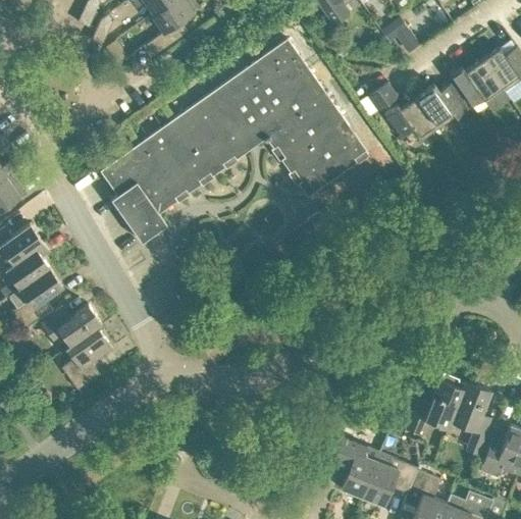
[(77,22),(88,28),(100,2),(98,0),(88,0),(87,1),(77,22)]
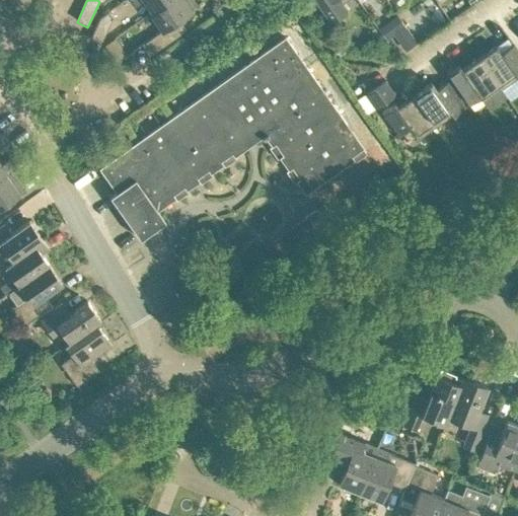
[(143,2),(151,14),(171,0),(129,0),(135,8),(143,2)]
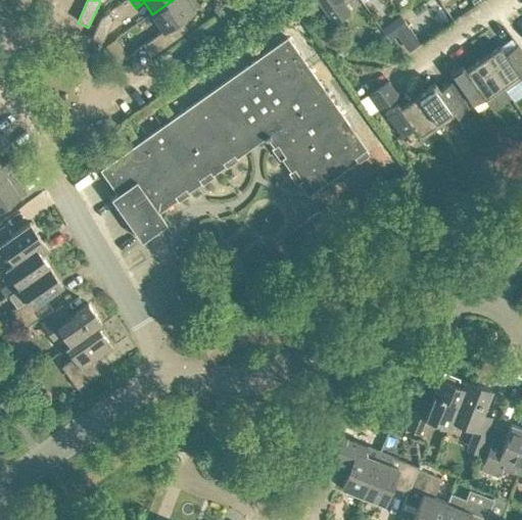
[(190,0),(173,0),(152,14),(150,15),(162,33),(142,47),(150,58),(187,32),(180,21),(197,9),(190,0)]
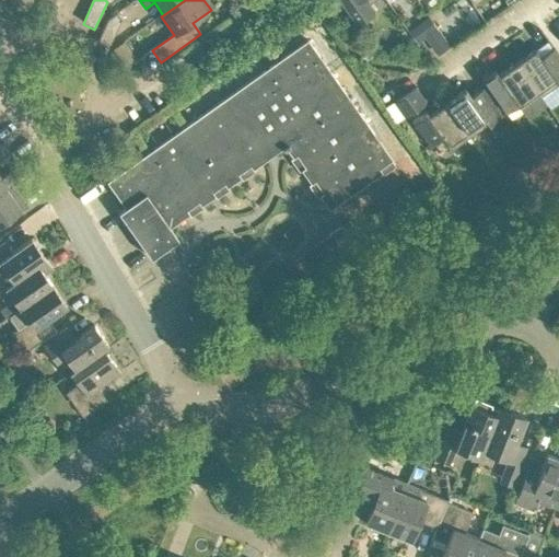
[(376,0),(337,0),(357,26),(375,13),(370,6),(376,0)]
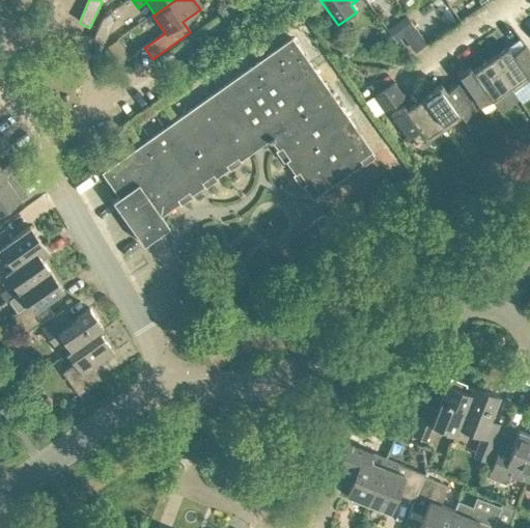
[(92,42),(103,47),(114,21),(110,15),(102,20),(92,42)]
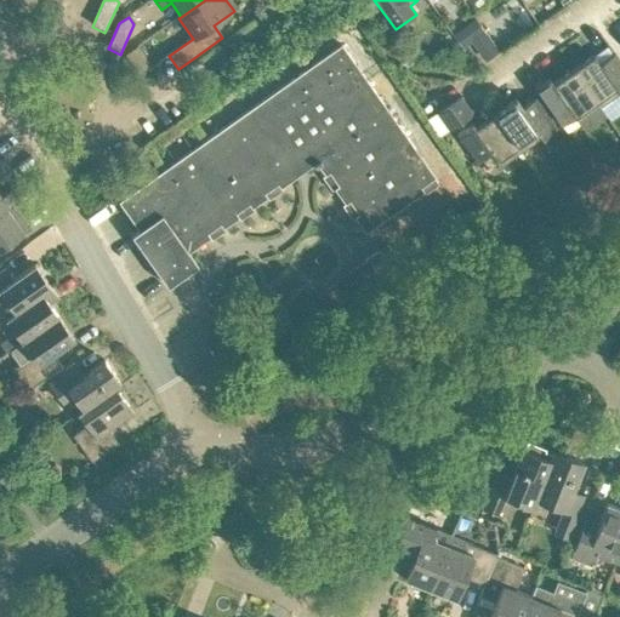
[(528,18),(517,26),(523,34),(533,27),(528,18)]
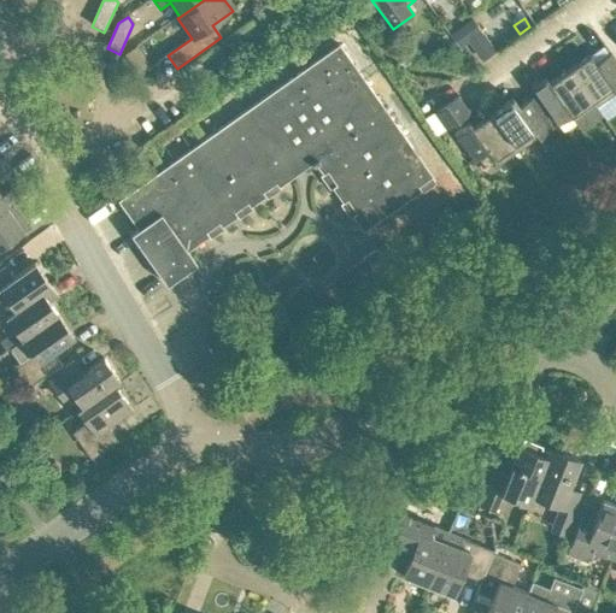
[(481,57),(493,46),(475,25),(463,36),(481,57)]
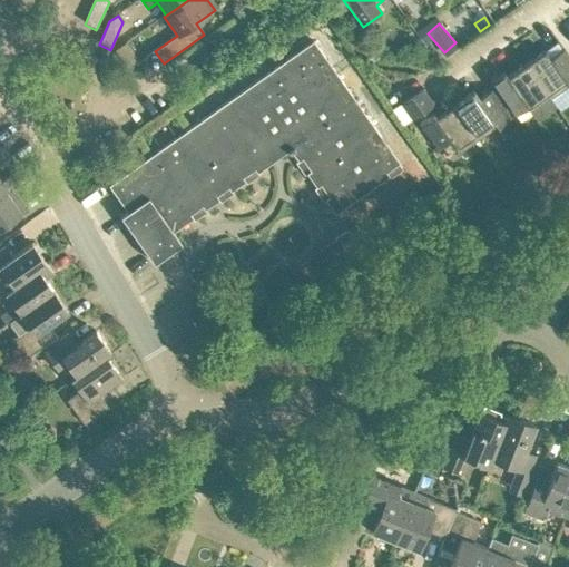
[(335,215),(402,168),(313,42),(109,187),(127,214),(121,218),(154,265),(182,245),(173,234),(287,153),(288,155),(291,153),(335,215)]
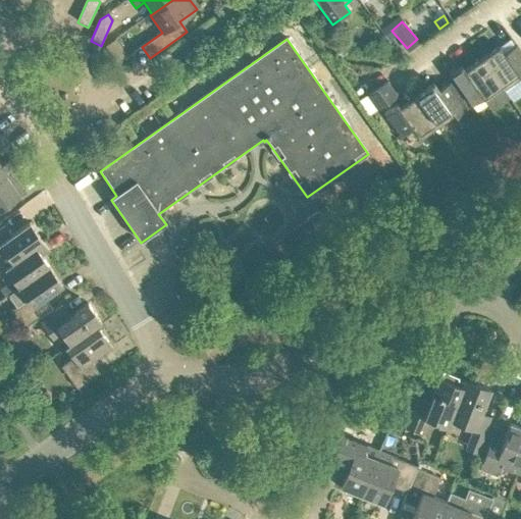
[(520,55),(515,47),(504,55),(499,48),(481,60),(503,91),(509,100),(512,104),(520,98),(520,55)]
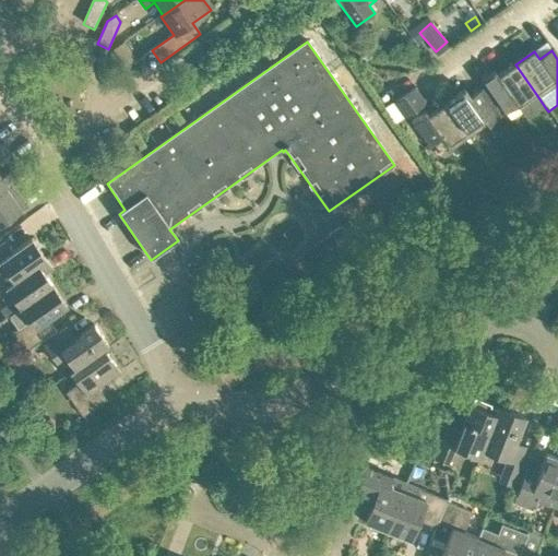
[(538,97),(515,64),(498,77),(495,72),(482,82),(499,107),(506,116),(518,107),(520,110),(526,120),(545,107),(538,97)]
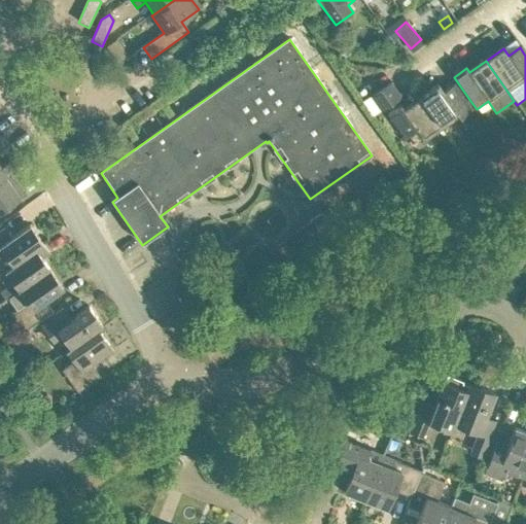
[(371,98),(381,112),(400,98),(390,83),(371,98)]
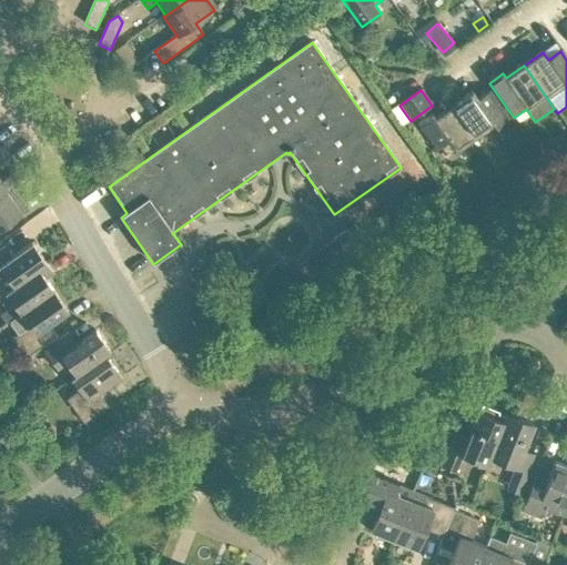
[(472,92),(453,106),(476,140),(494,127),(496,129),(509,120),(489,91),(477,100),(472,92)]
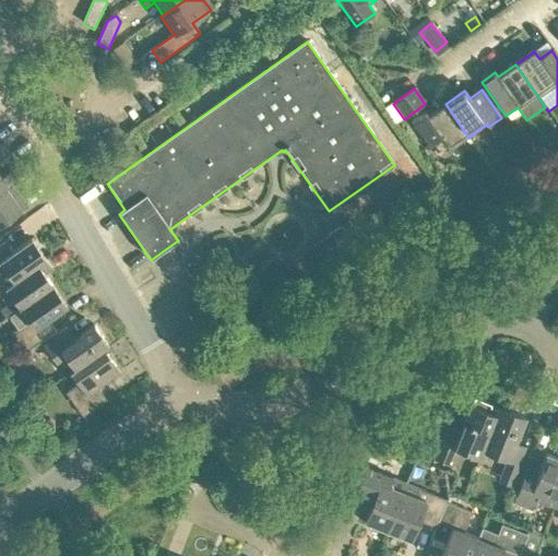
[(469,138),(446,104),(428,117),(425,113),(412,121),(429,148),(441,139),(455,157),(471,146),(466,140),(469,138)]
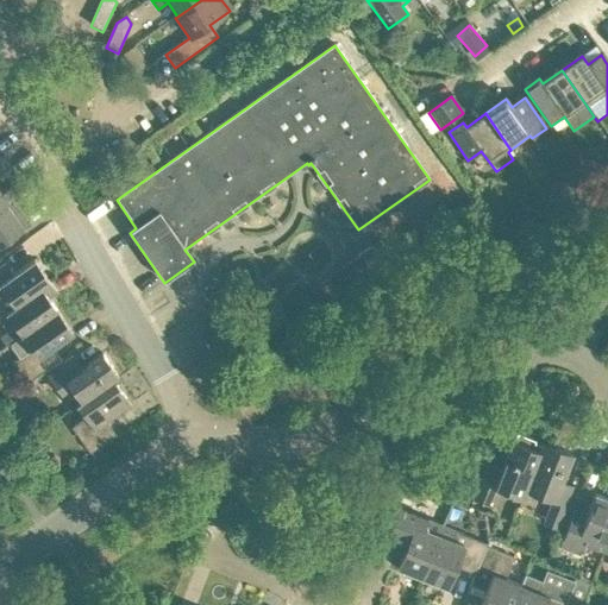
[(589,158),(577,166),(587,180),(599,170),(589,158)]
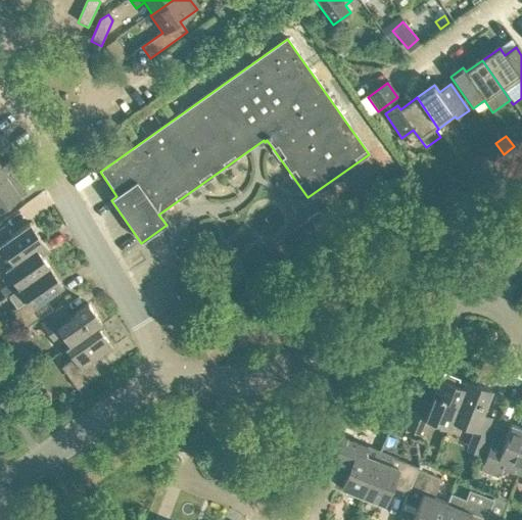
[(504,154),(495,143),(482,153),(490,163),(504,154)]
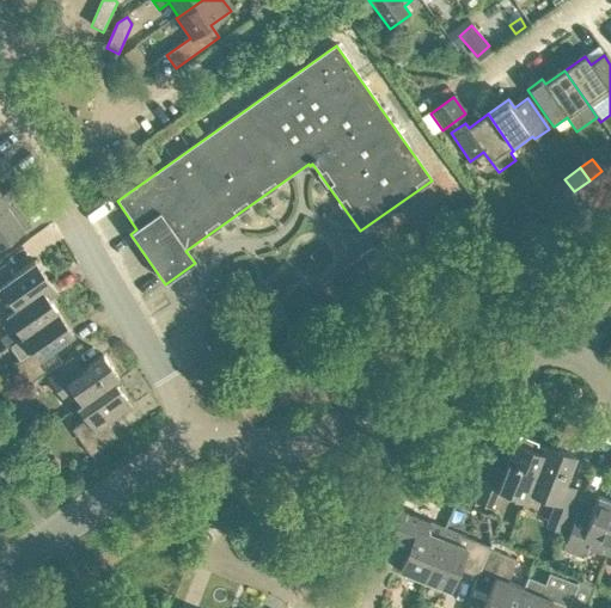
[(0,208),(5,206),(16,198),(10,190),(2,196),(0,192),(0,208)]
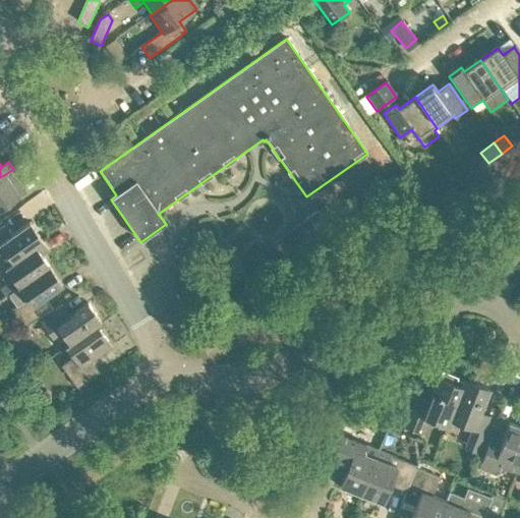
[(4,175),(0,177),(0,209),(23,193),(13,179),(9,182),(4,175)]
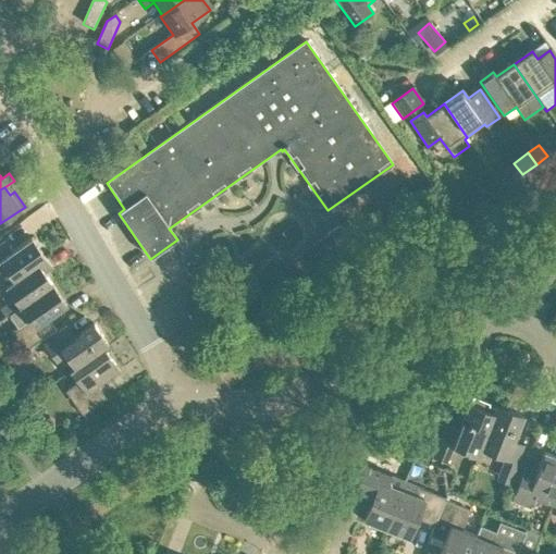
[(347,221),(300,255),(312,272),(359,238),(354,230),(347,221)]
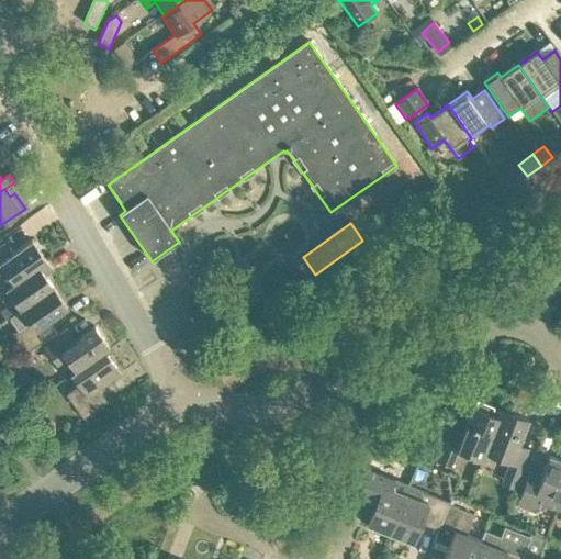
[(0,275),(4,272),(13,284),(46,261),(31,241),(12,255),(4,243),(0,246),(0,275)]
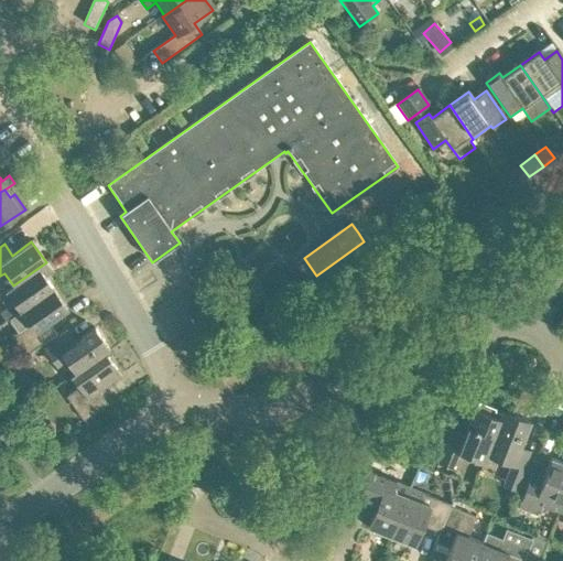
[(0,314),(6,323),(9,321),(53,289),(44,278),(53,272),(46,262),(13,286),(4,291),(14,304),(0,313),(0,314)]
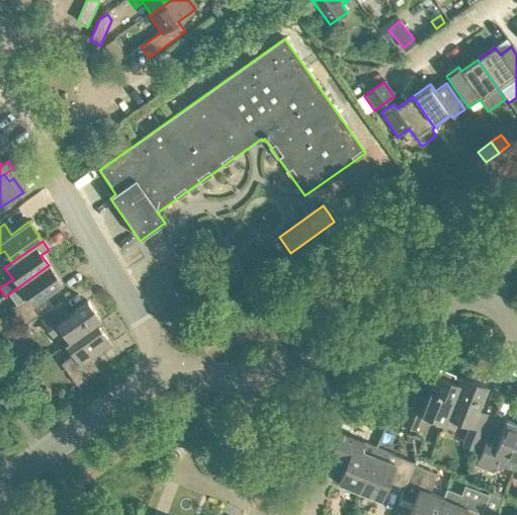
[(271,259),(260,268),(264,273),(275,265),(271,259)]
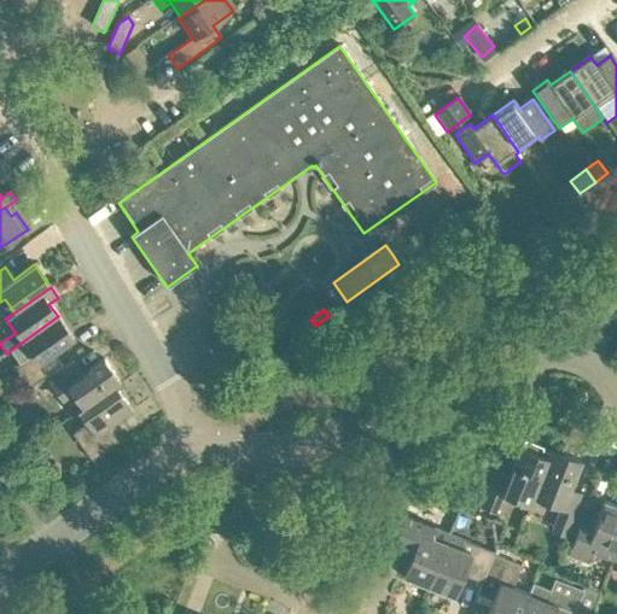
[(58,316),(10,351),(19,364),(11,370),(25,391),(62,366),(53,354),(74,339),(58,316)]
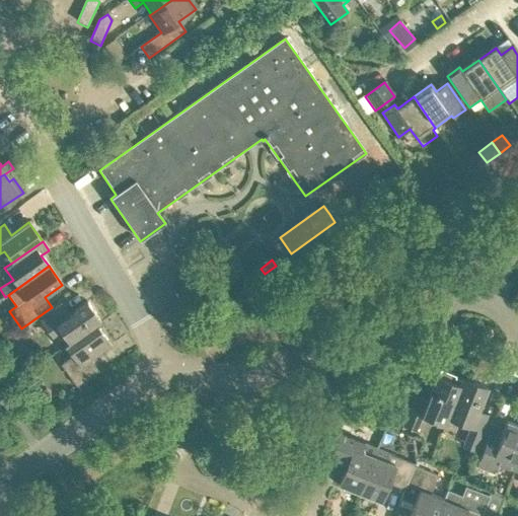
[(60,332),(69,344),(96,325),(101,322),(87,303),(69,315),(62,305),(40,321),(52,338),(60,332)]
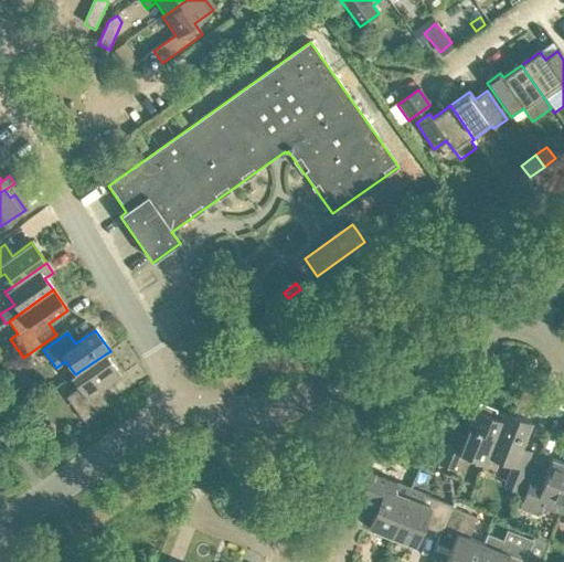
[(105,354),(75,374),(71,378),(80,389),(66,399),(83,422),(107,405),(98,393),(121,378),(105,354)]
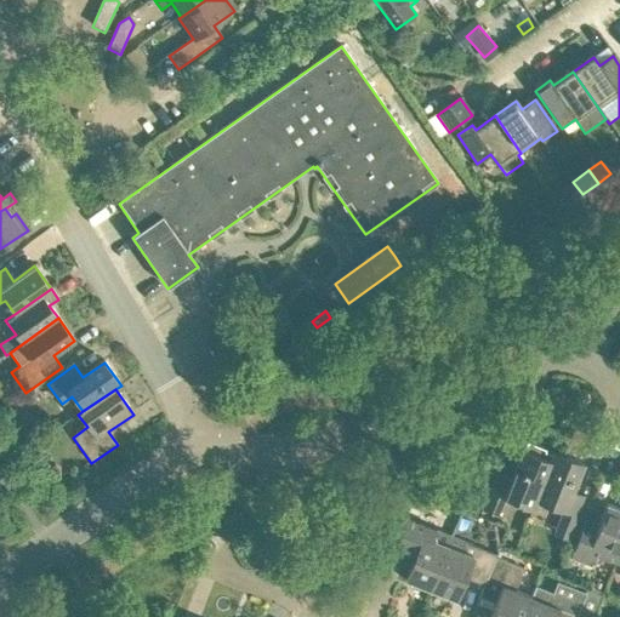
[(506,498),(533,509),(555,455),(553,453),(552,456),(544,452),(545,450),(528,444),(524,452),(523,452),(512,481),(495,474),(481,509),(499,516),(506,498)]
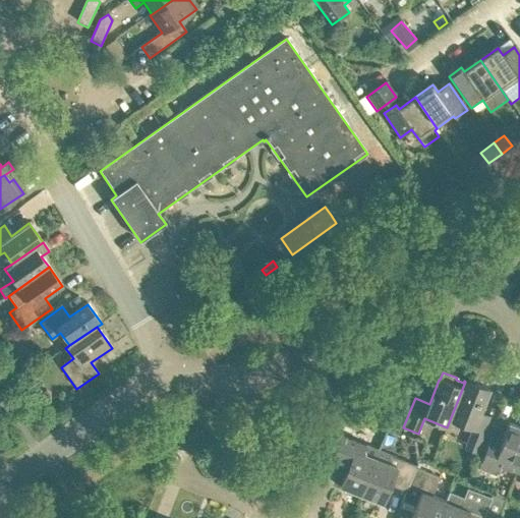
[(465,382),(447,427),(448,427),(451,420),(472,428),(466,444),(481,450),(494,420),(478,414),(488,391),(465,382)]
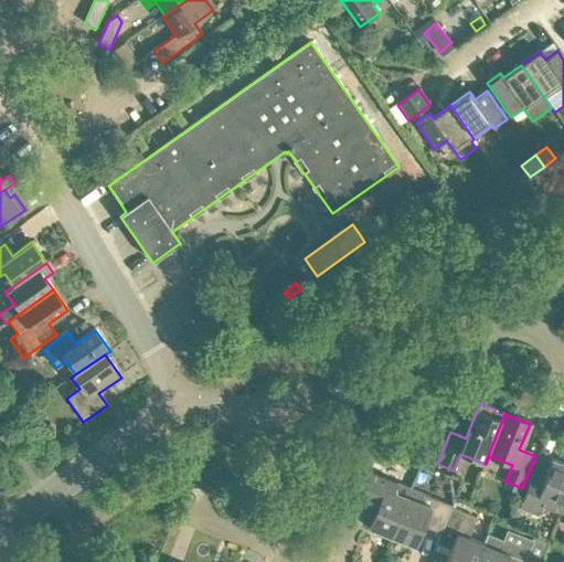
[(543,506),(561,512),(563,504),(563,466),(551,460),(543,480),(532,476),(519,509),(539,517),(543,506)]
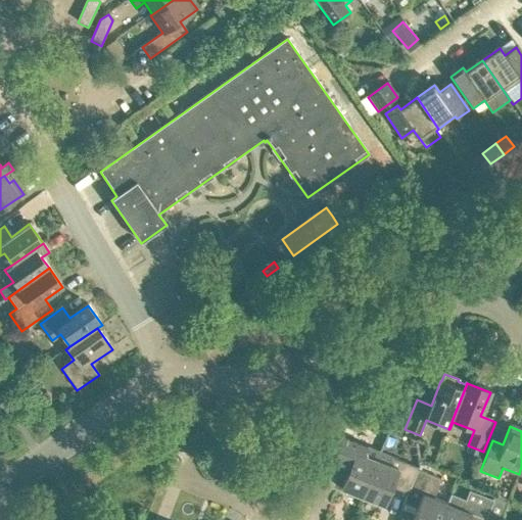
[(341,489),(363,498),(377,461),(365,457),(368,448),(341,438),(328,472),(345,478),(341,489)]
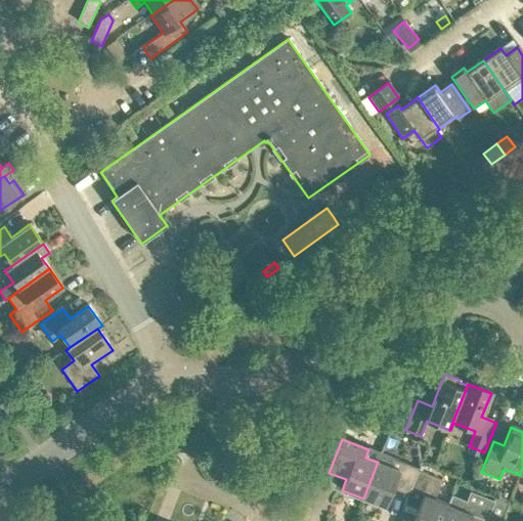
[(391,489),(408,495),(418,472),(419,470),(392,460),(389,467),(378,462),(363,498),(384,507),(391,489)]
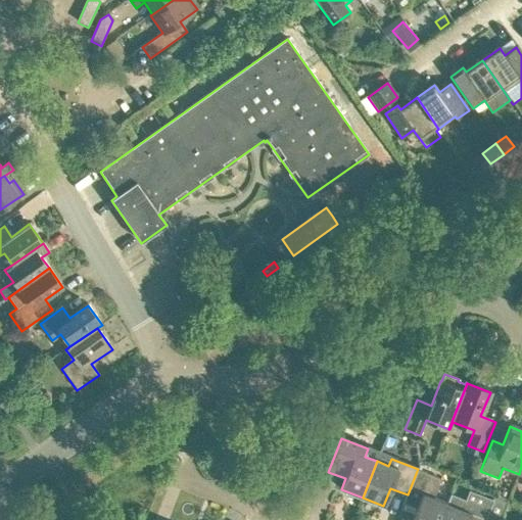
[(440,519),(451,495),(446,505),(433,500),(440,480),(417,471),(408,494),(400,511),(415,516),(413,519),(440,519)]
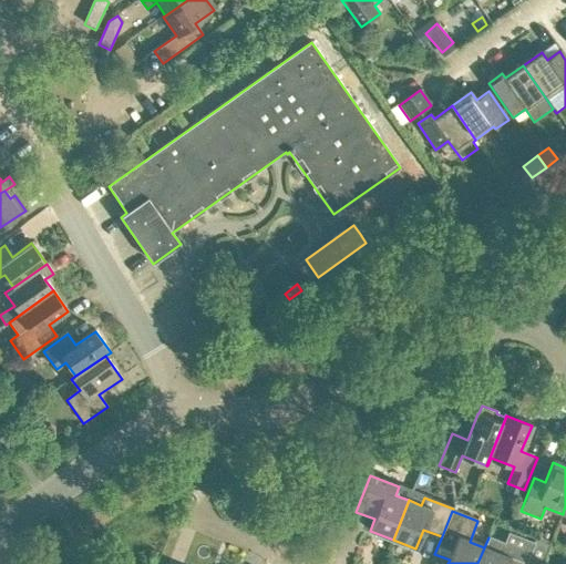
[(489,537),(477,563),(542,563),(551,543),(536,537),(534,543),(508,533),(504,543),(489,537)]
